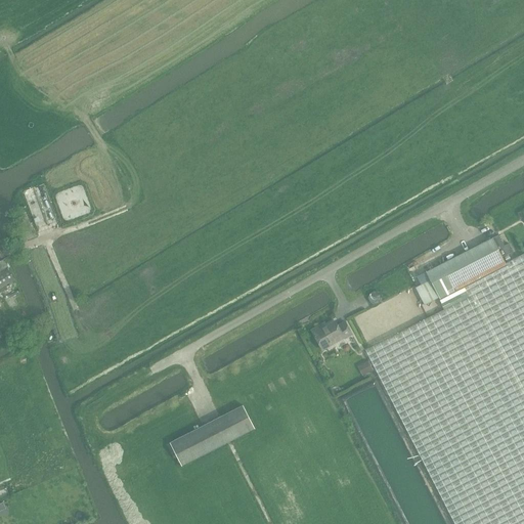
[(26,215),(25,213),(18,215),(19,217),(16,218),(18,222),(23,231),(16,233),(19,243),(26,241),(26,242),(36,237),(28,218),(26,215)]
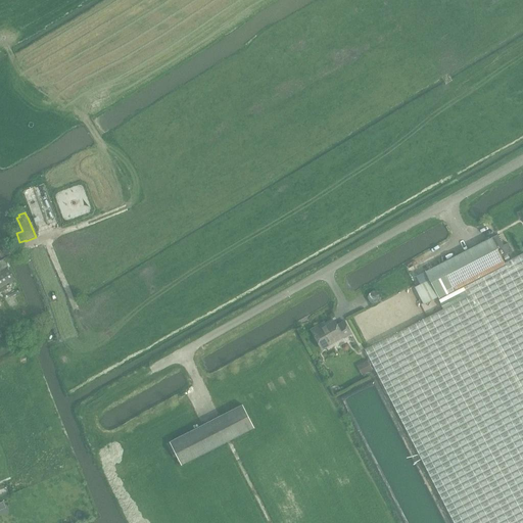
[(438,297),(441,302),(444,308),(365,349),(454,522),(522,522),(522,253),(505,264),(502,257),(513,251),(508,243),(504,245),(498,235),(491,238),(425,272),(429,280),(415,288),(424,305),(438,297)]
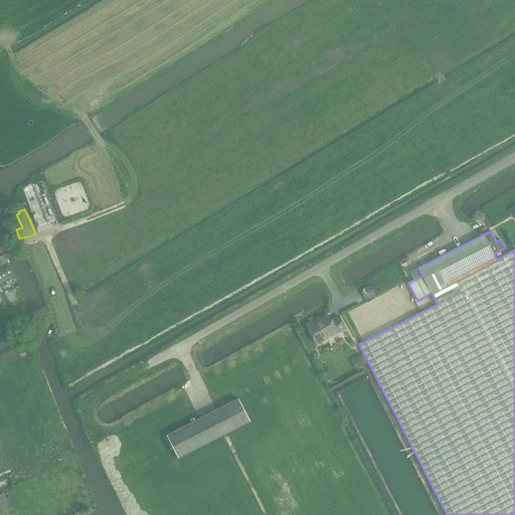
[(430,261),(425,252),(414,259),(418,267),(430,261)]
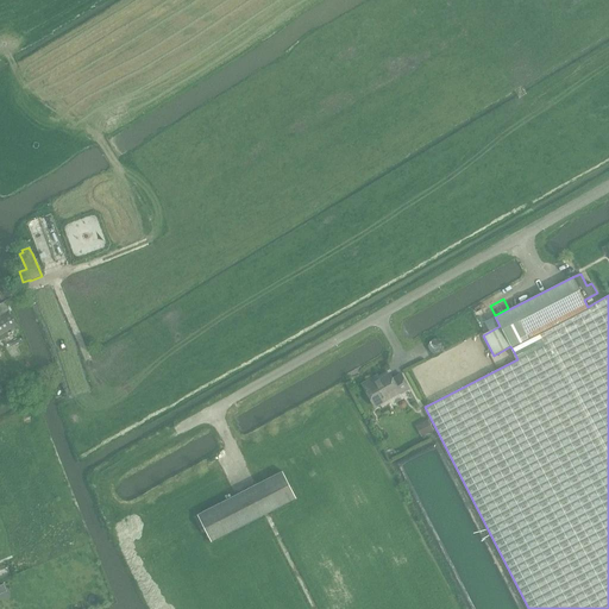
[(0,336),(18,326),(5,302),(0,303),(0,336)]
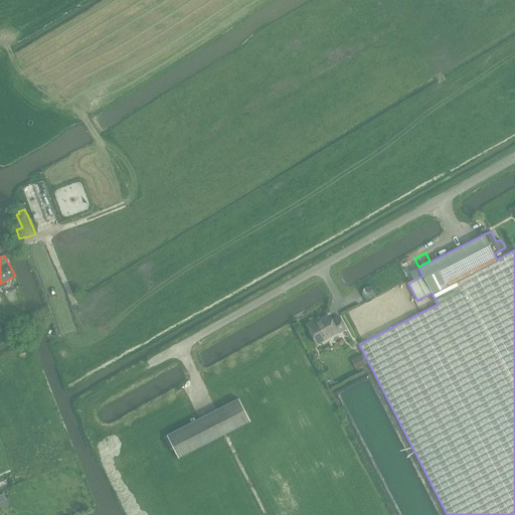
[(317,345),(338,333),(339,334),(347,330),(339,315),(332,319),(330,315),(321,320),(320,316),(305,324),(317,345)]
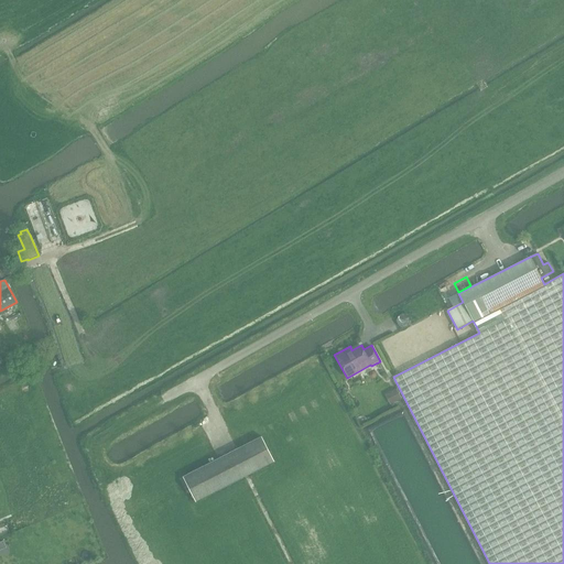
[(391,404),(401,399),(397,389),(386,394),(391,404)]
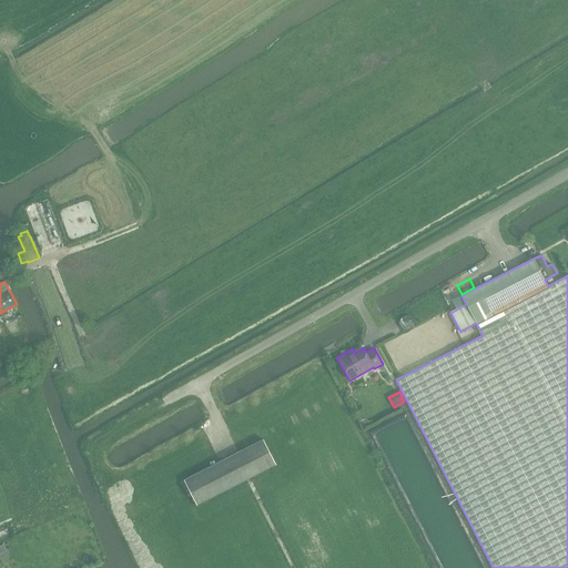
[(276,466),(263,439),(184,480),(198,506),(276,466)]
